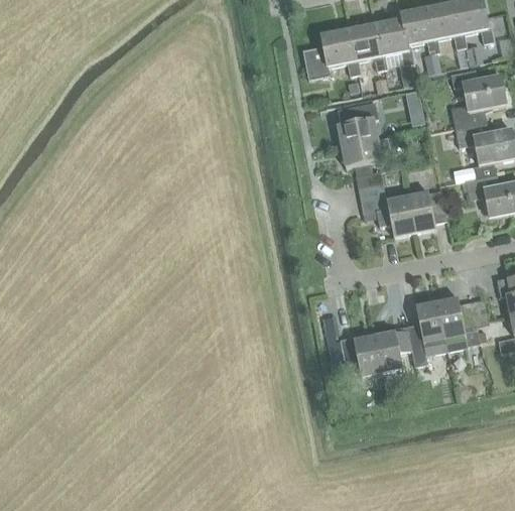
[(461,33),(464,33),(481,29),(483,42),(493,40),(490,27),(488,27),(483,0),(463,0),(454,2),(461,33)]
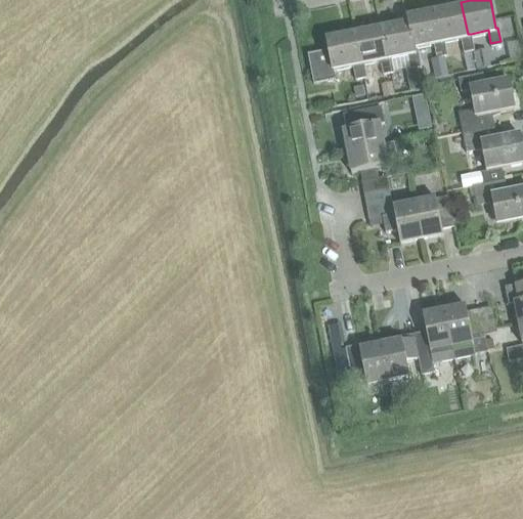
[(474,47),(471,34),(468,34),(461,2),(434,7),(440,40),(443,39),(461,36),(464,49),(474,47)]
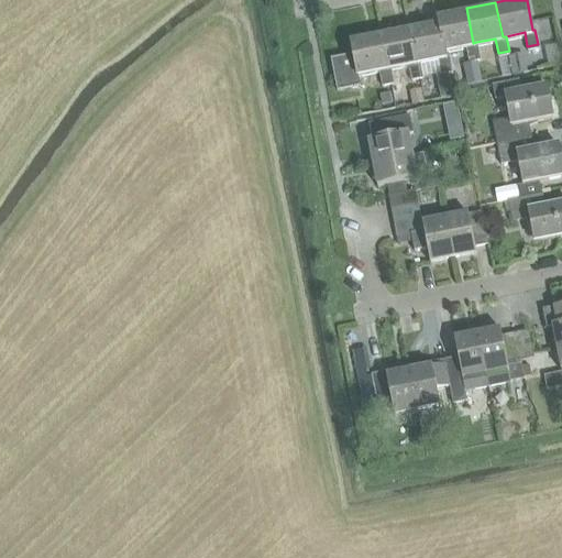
[(444,48),(445,48),(465,44),(469,58),(480,56),(476,42),(473,43),(466,8),(437,13),(438,20),(444,48)]
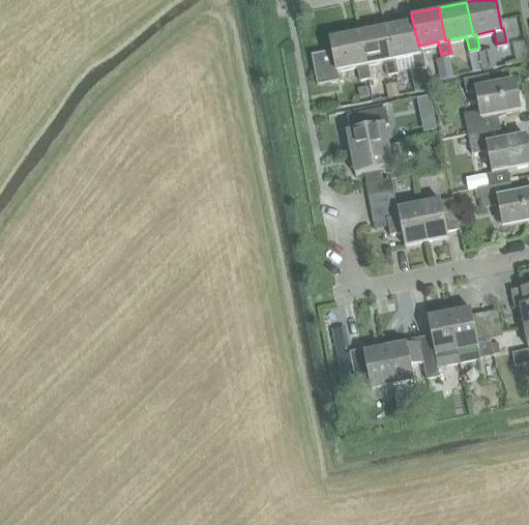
[(420,51),(419,46),(418,46),(412,19),(385,24),(391,57),(394,56),(412,53),(414,66),(424,64),(422,51),(420,51)]
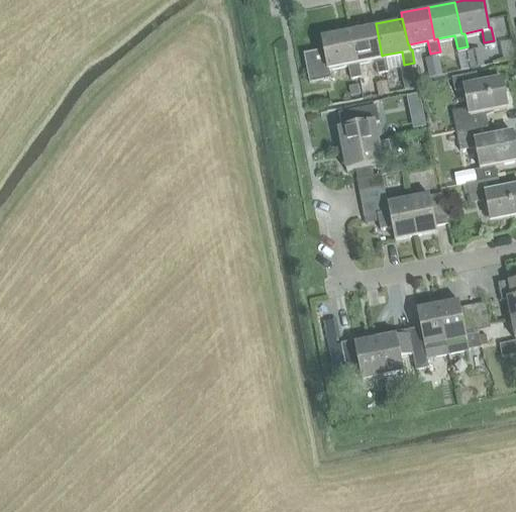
[(376,23),(348,28),(354,61),(357,60),(376,57),(378,70),(388,68),(385,55),(382,56),(376,23)]
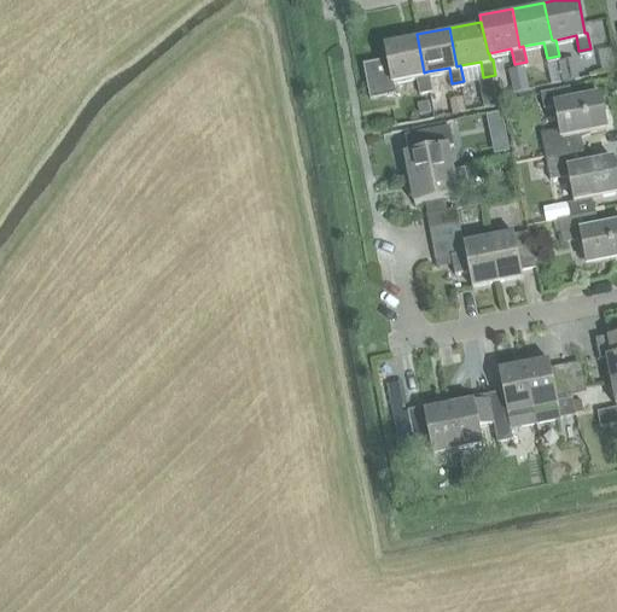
[(384,41),(386,56),(360,60),(367,95),(394,91),(391,80),(417,74),(419,89),(431,87),(428,71),(424,73),(417,34),(384,41)]
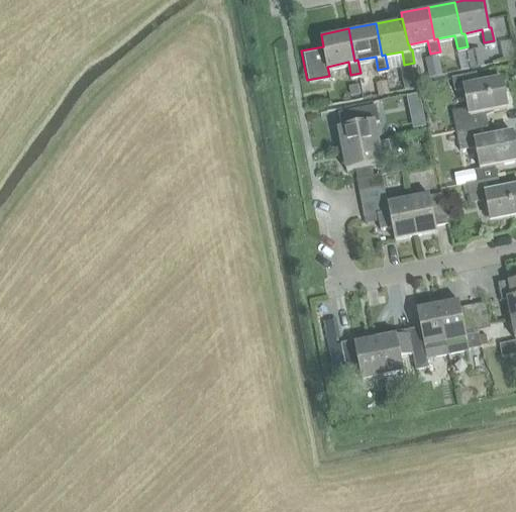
[(469,66),(483,63),(480,45),(465,48),(469,66)]
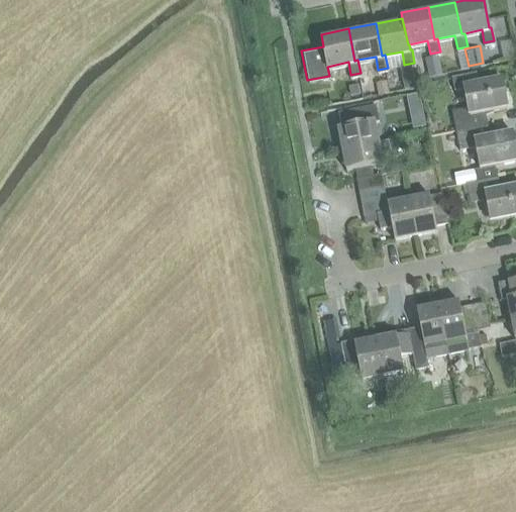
[(451,107),(454,126),(487,120),(484,108),(506,104),(501,76),(477,80),(475,70),(450,75),(452,87),(463,85),(468,104),(451,107)]
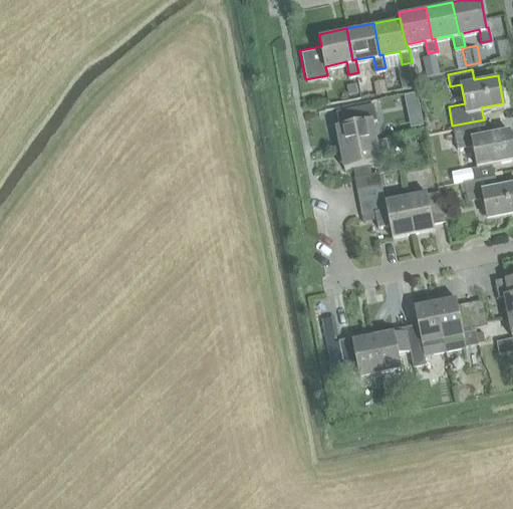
[(334,108),(337,123),(334,124),(338,146),(375,139),(370,117),(373,116),(370,101),(334,108)]
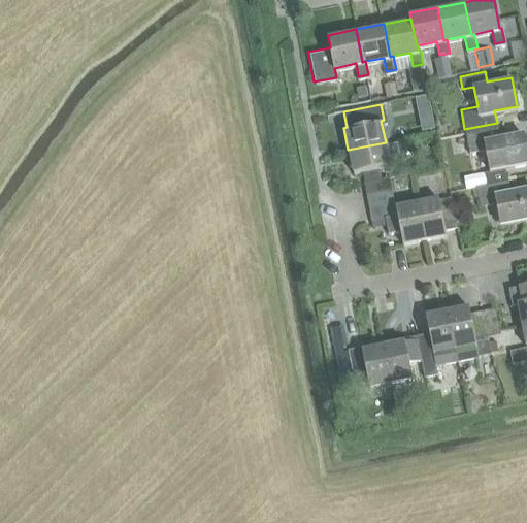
[(497,123),(464,129),(468,150),(485,146),(488,163),(485,163),(483,167),(486,182),(506,177),(504,165),(526,161),(526,156),(522,131),(499,136),(497,123)]
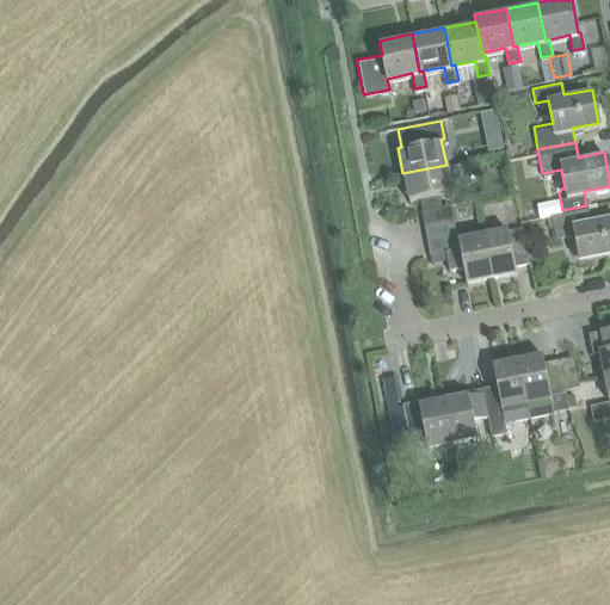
[(447,165),(402,173),(407,198),(451,190),(462,187),(457,164),(447,165)]
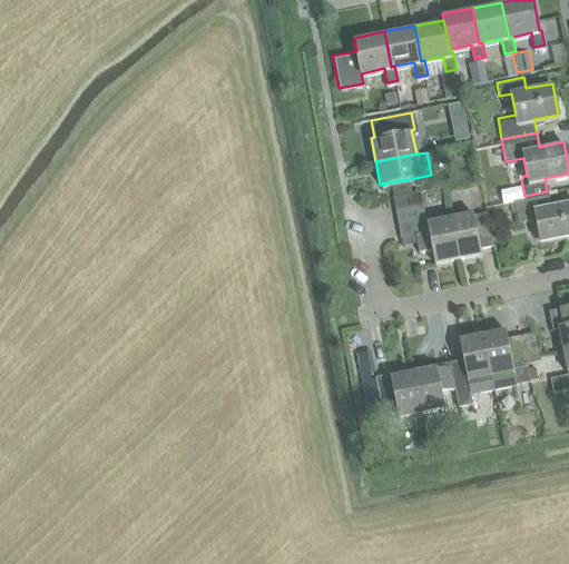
[(442,204),(438,184),(420,187),(424,207),(442,204)]
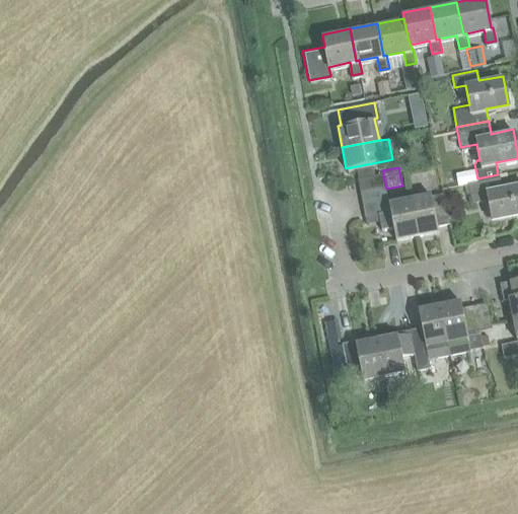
[(359,190),(384,184),(381,171),(356,176),(359,190)]
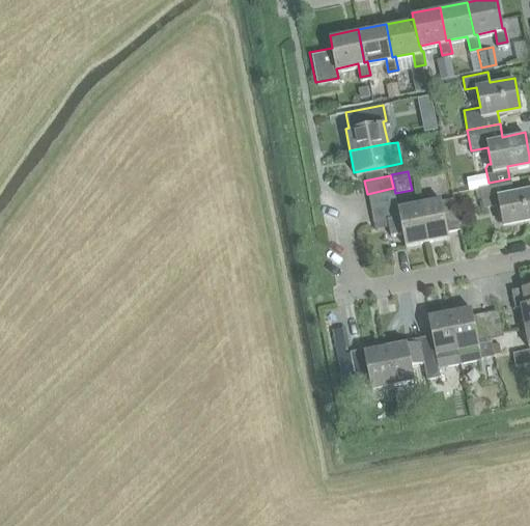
[(510,178),(509,178),(489,183),(478,185),(482,204),(499,201),(503,223),(529,218),(529,187),(512,191),(510,178)]
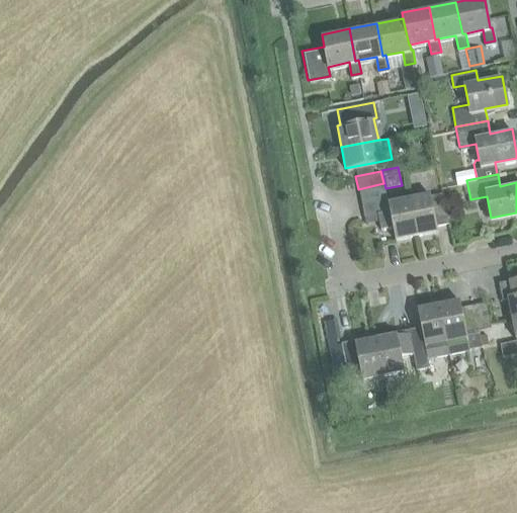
[(385,196),(383,183),(358,189),(360,201),(385,196)]
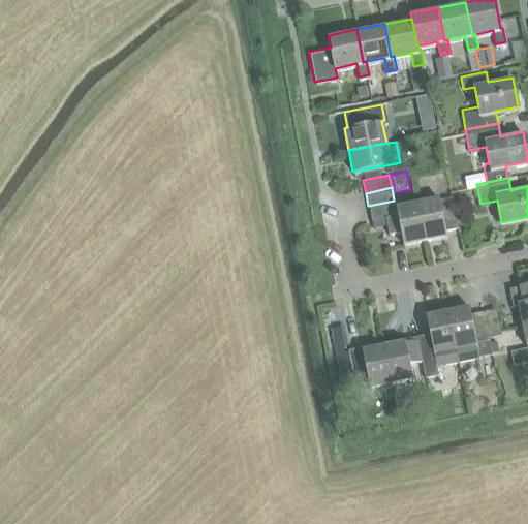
[(418,201),(426,238),(445,234),(444,228),(458,225),(453,201),(439,203),(438,196),(418,201)]
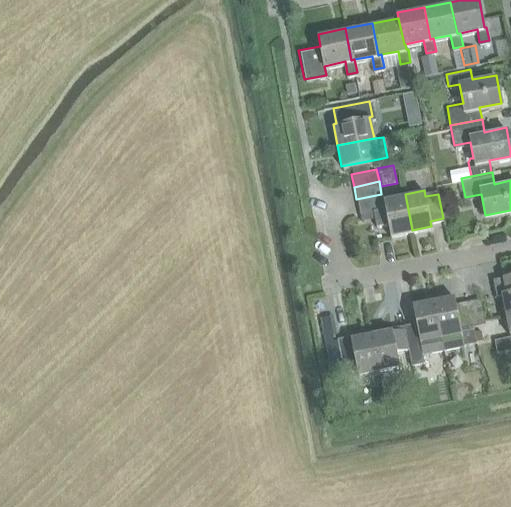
[(356,199),(359,211),(372,208),(384,205),(383,198),(381,194),(356,199)]
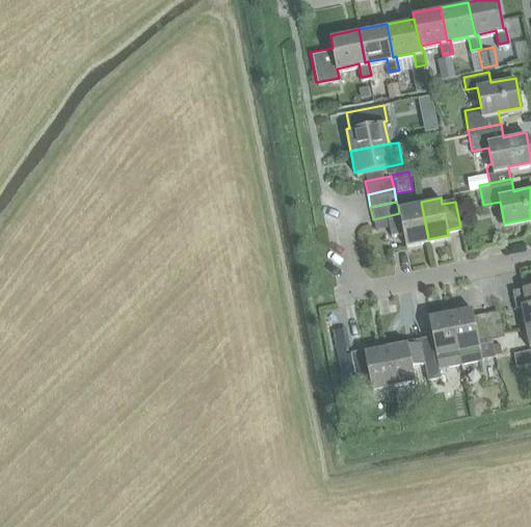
[(428,239),(421,202),(398,206),(399,213),(387,216),(390,233),(403,231),(405,243),(428,239)]
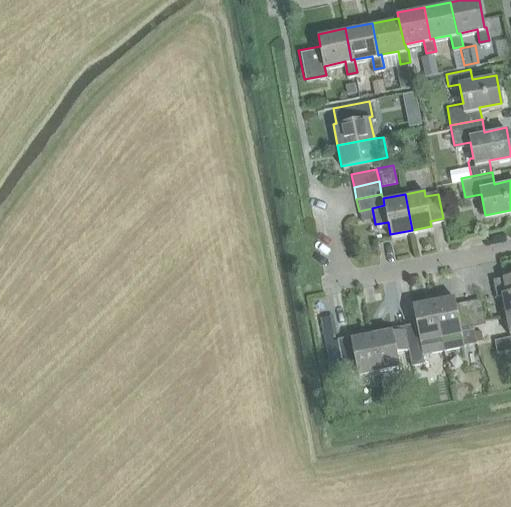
[(501,293),(505,312),(510,311),(510,273),(492,277),(495,294),(501,293)]
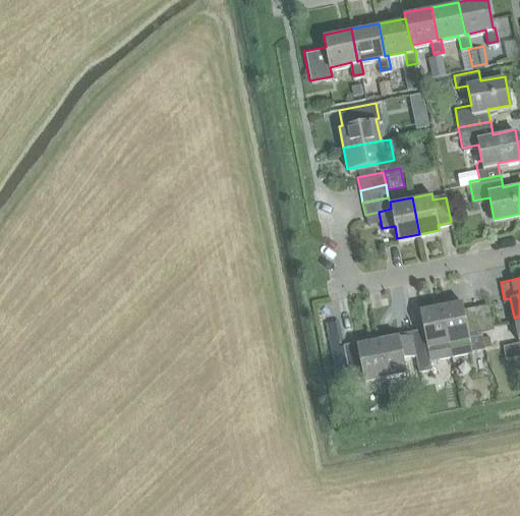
[(462,300),(441,304),(451,355),(471,351),(471,349),(482,347),(478,329),(493,327),(487,301),(463,306),(462,300)]
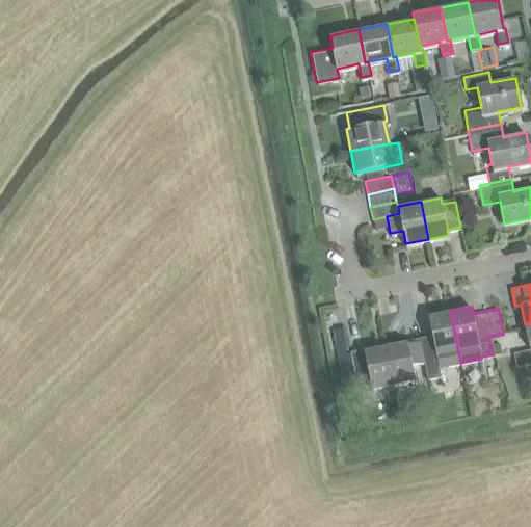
[(437,368),(460,363),(450,311),(428,315),(432,334),(419,336),(424,363),(427,378),(439,375),(437,368)]
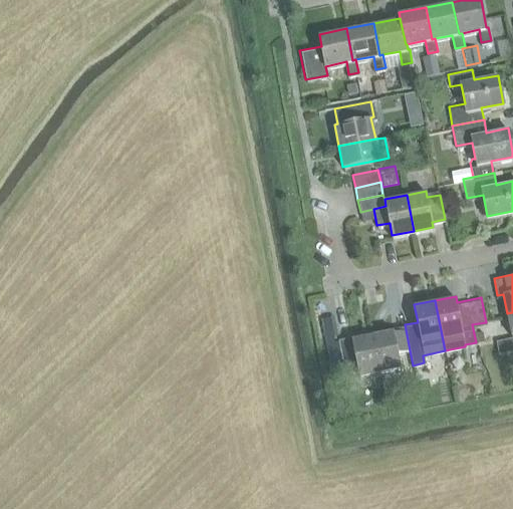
[(512,312),(507,313),(511,335),(495,338),(497,351),(512,347),(512,312)]
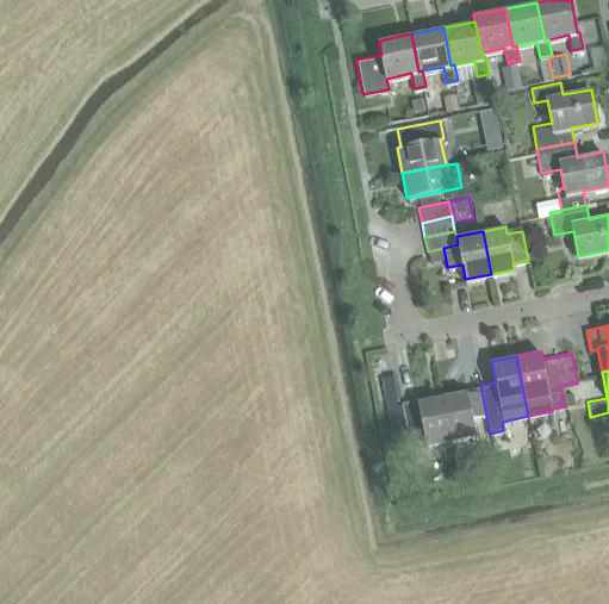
[(472,418),(486,416),(480,385),(466,388),(466,392),(443,396),(453,440),(476,435),(472,418)]
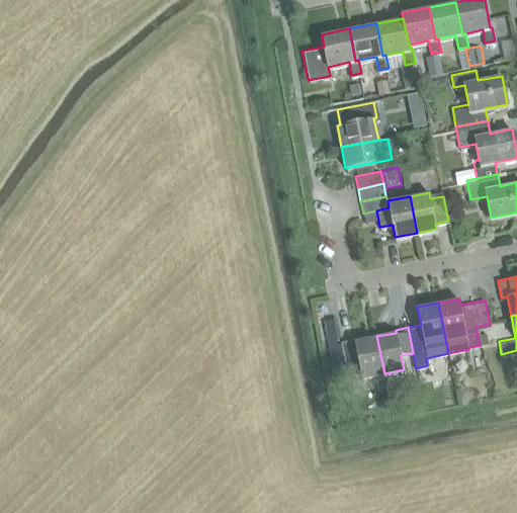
[(354,338),(341,340),(346,365),(358,363),(361,377),(384,373),(376,336),(355,341),(354,338)]
